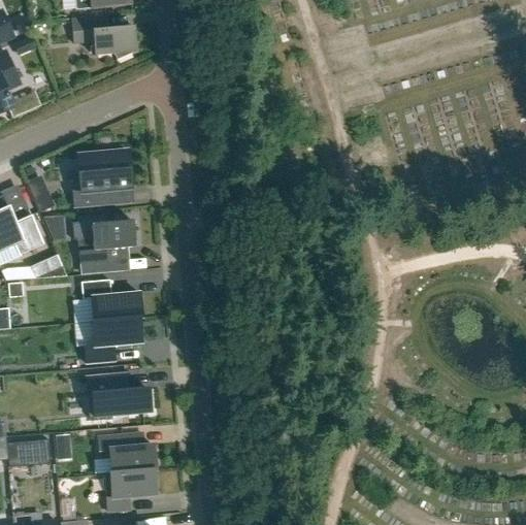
[(75,0),(76,8),(132,3),(132,0),(75,0)]
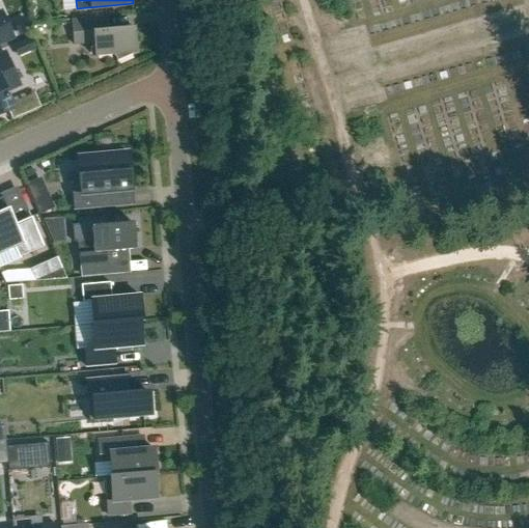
[(0,10),(0,42),(15,36),(3,9),(0,10)]
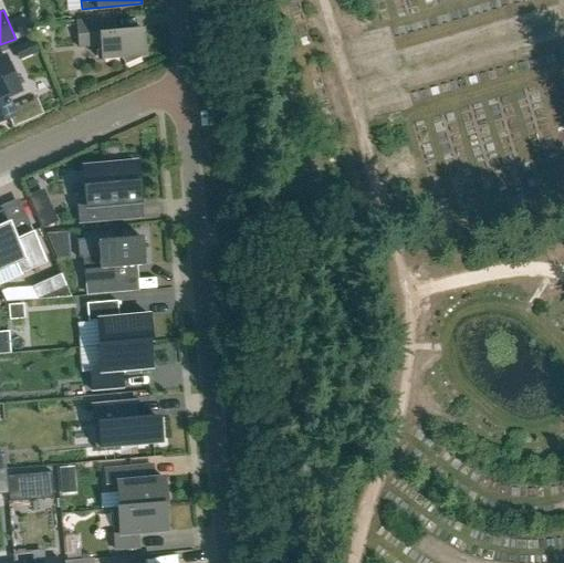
[(117,29),(116,17),(77,20),(80,45),(101,43),(102,58),(123,56),(126,63),(146,54),(144,27),(117,29)]
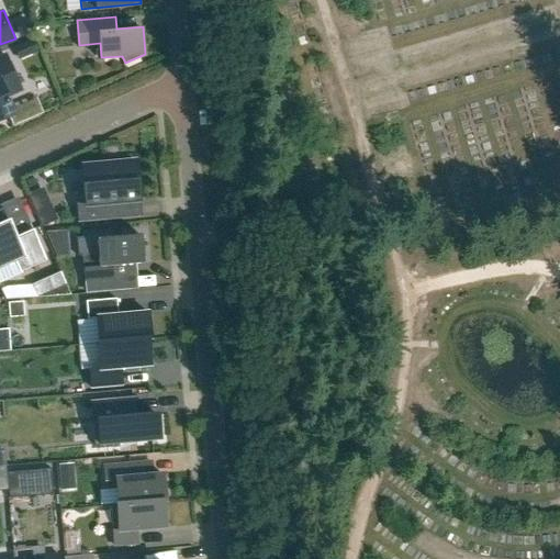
[(35,40),(17,47),(21,57),(40,48),(35,40)]
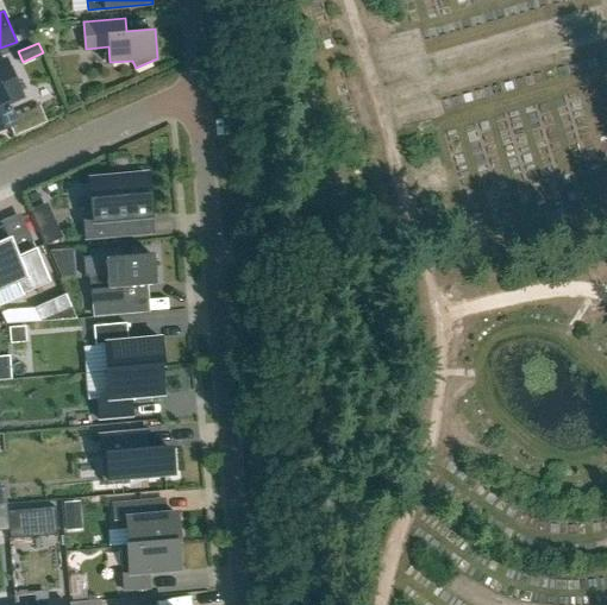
[(0,126),(16,120),(7,102),(24,95),(7,58),(0,61),(0,126)]
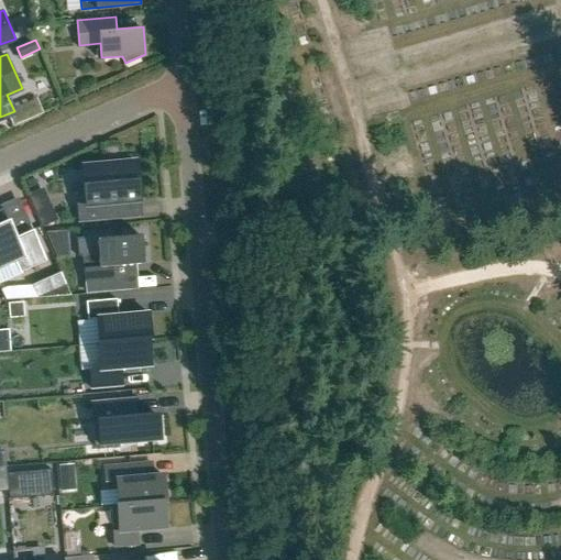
[(88,202),(79,204),(81,220),(120,217),(119,201),(141,199),(136,160),(85,164),(88,202)]
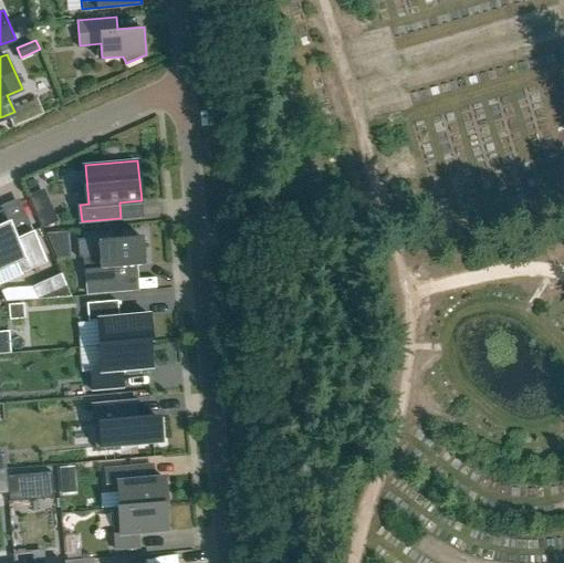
[(0,283),(24,273),(23,270),(47,260),(31,225),(14,232),(2,205),(0,205),(0,283)]
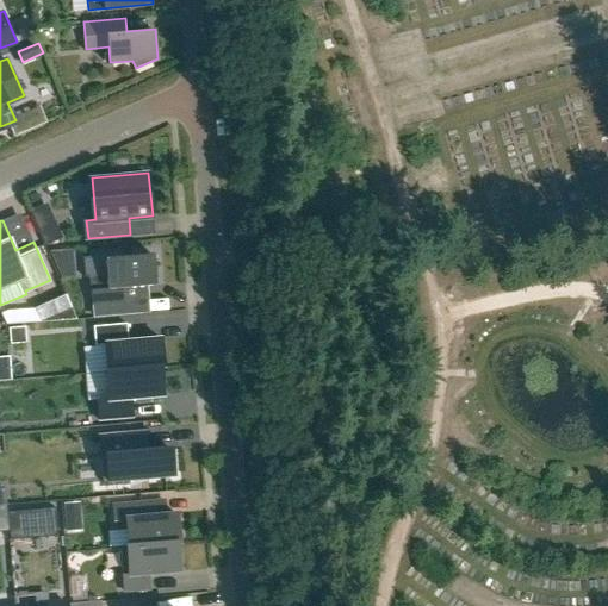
[(55,223),(42,229),(48,242),(61,237),(55,223)]
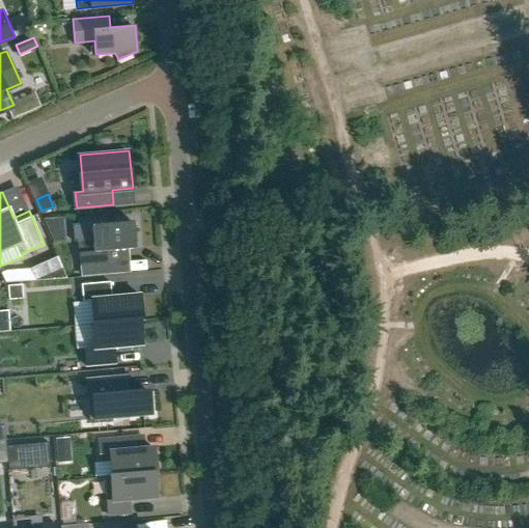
[(75,240),(79,239),(81,239),(94,238),(93,230),(92,224),(92,220),(74,222),(75,240)]
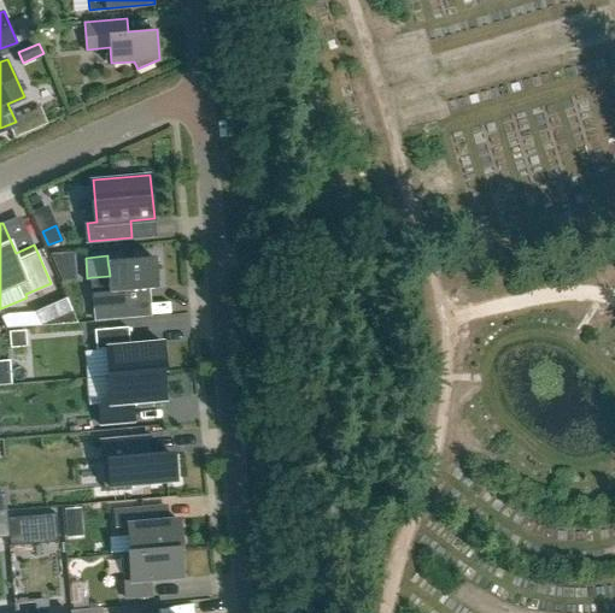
[(95,307),(127,305),(126,289),(160,286),(157,255),(107,260),(109,267),(110,276),(94,277),(92,277),(95,307)]
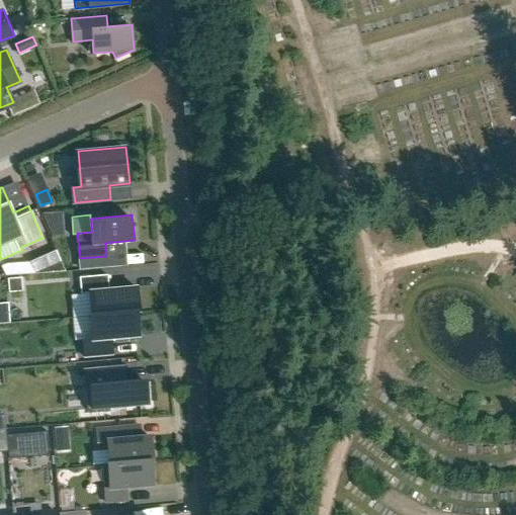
[(58,249),(45,255),(50,265),(62,259),(58,249)]
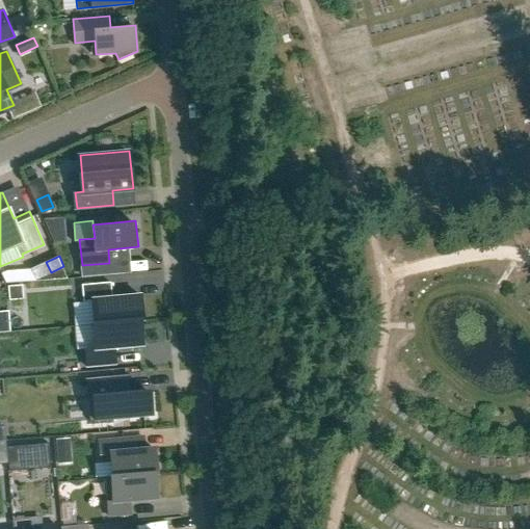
[(112,281),(83,283),(84,300),(93,299),(95,322),(95,323),(142,319),(142,320),(144,320),(142,294),(113,296),(112,281)]
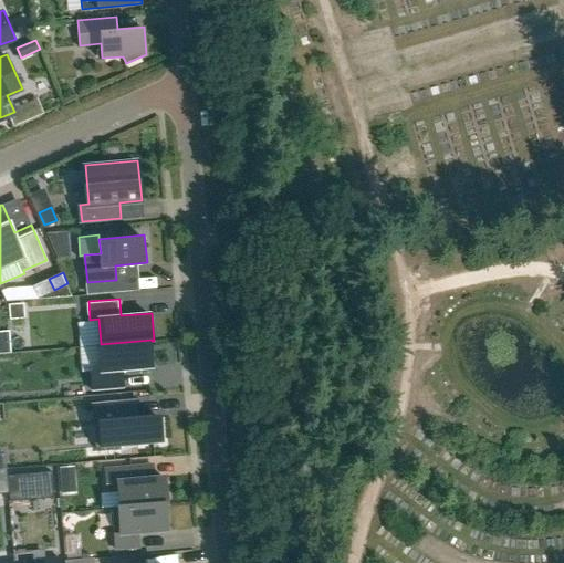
[(25,301),(10,302),(11,319),(27,318),(25,301)]
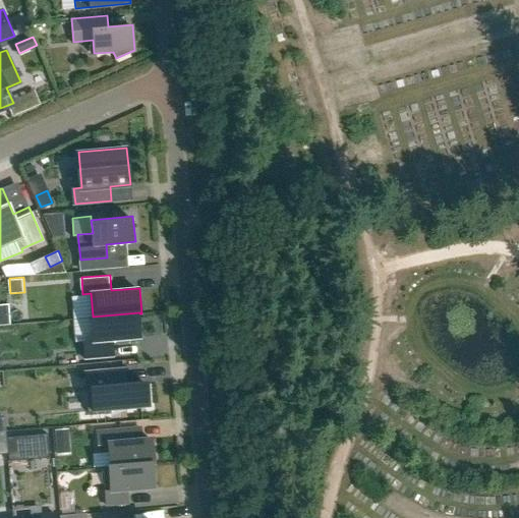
[(93,340),(84,340),(85,357),(114,354),(113,339),(141,337),(139,313),(139,312),(93,317),(93,315),(91,315),(93,340)]
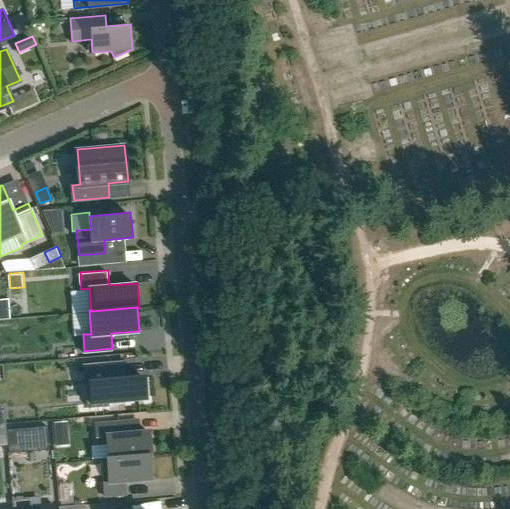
[(124,360),(85,364),(87,381),(86,381),(88,404),(147,398),(145,375),(125,377),(124,360)]
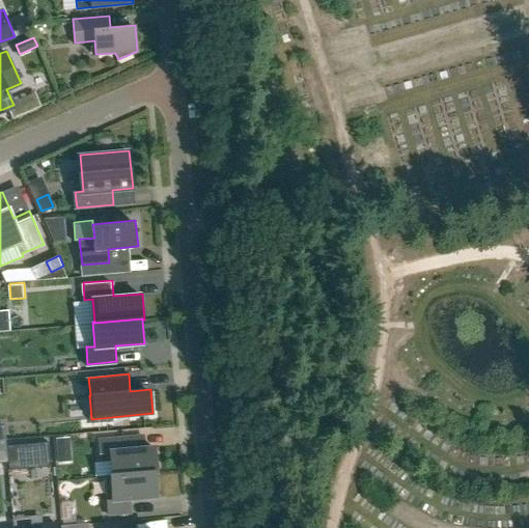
[(156,471),(156,472),(158,472),(156,446),(124,449),(123,437),(100,439),(102,461),(112,460),(113,474),(113,475),(156,471)]
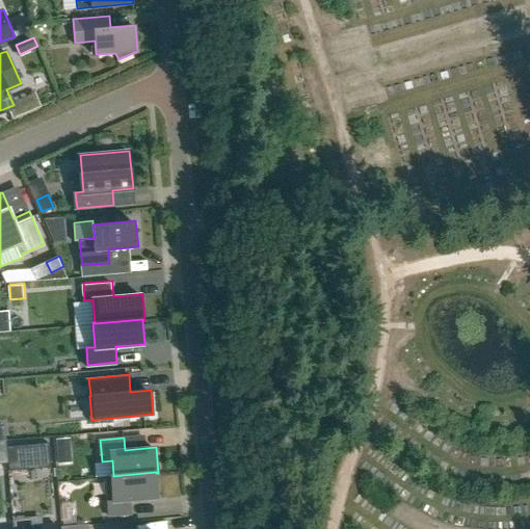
[(50,442),(7,445),(10,470),(25,469),(24,465),(42,463),(43,467),(53,466),(50,442)]
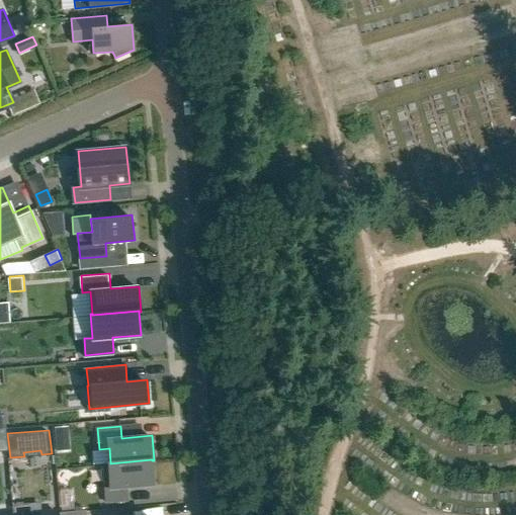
[(72,449),(71,437),(57,438),(58,450),(72,449)]
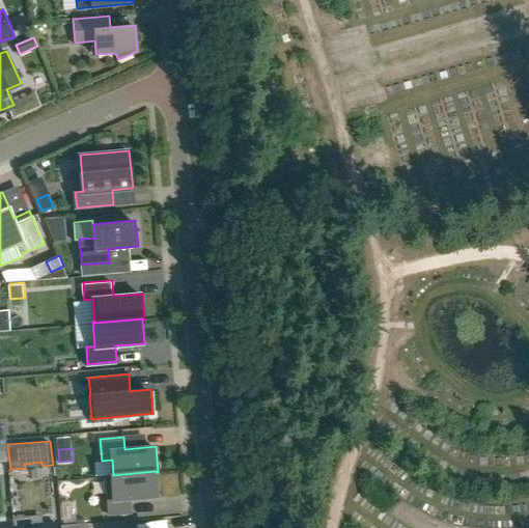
[(113,475),(113,474),(106,474),(110,512),(132,511),(131,499),(158,496),(156,472),(156,471),(113,475)]
